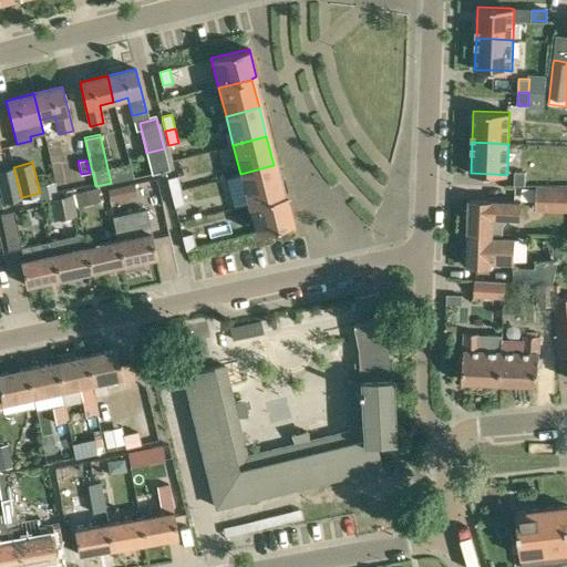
[(274,165),(240,174),(248,203),(281,194),(274,165)]
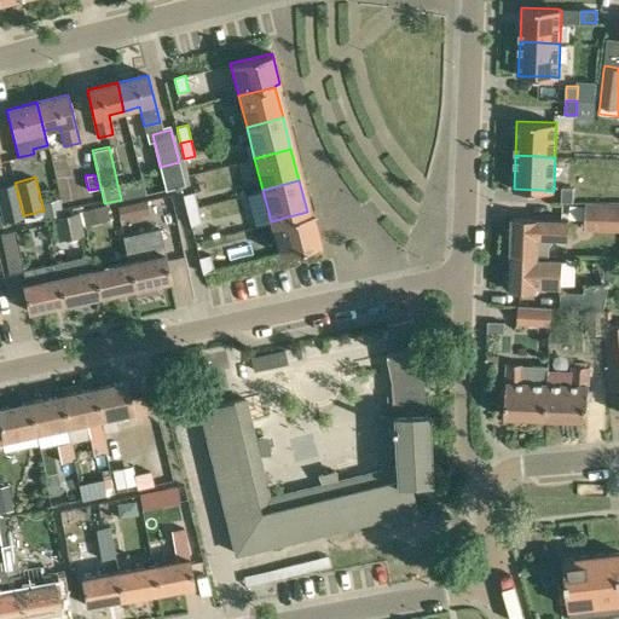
[(0,210),(3,221),(23,215),(15,183),(0,185),(0,210)]
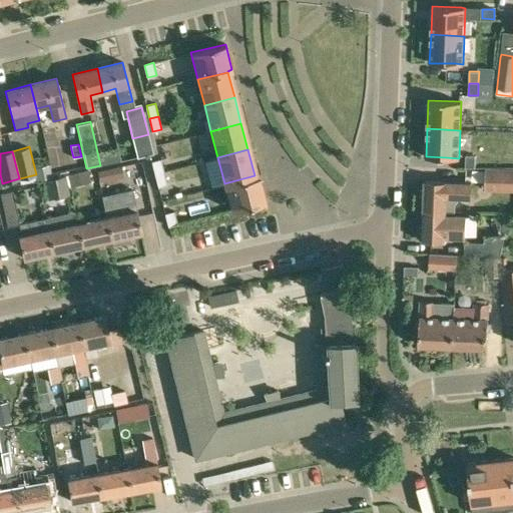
[(475,167),(476,155),(466,155),(466,167),(475,167)]
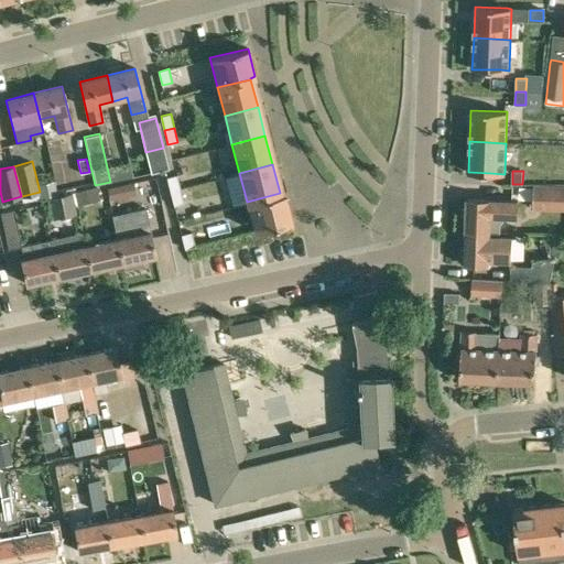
[(166,179),(171,192),(181,190),(176,175),(166,179)]
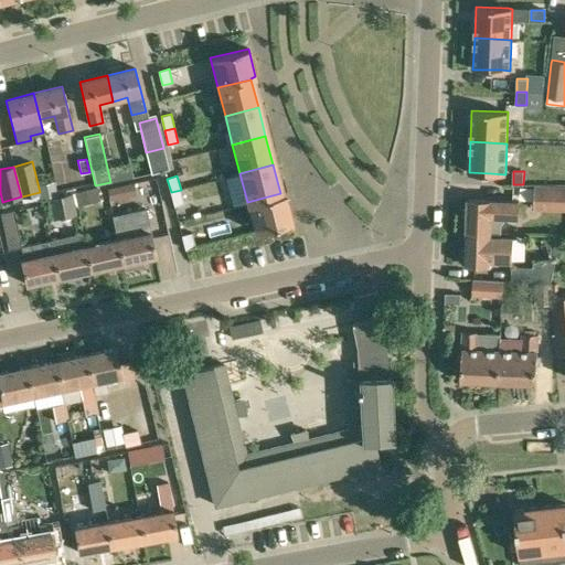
[(564,211),(564,187),(534,185),(533,210),(564,211)]
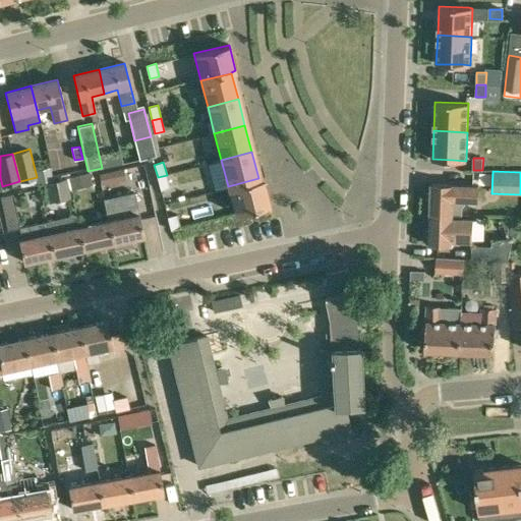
[(170,188),(167,175),(158,177),(161,190),(170,188)]
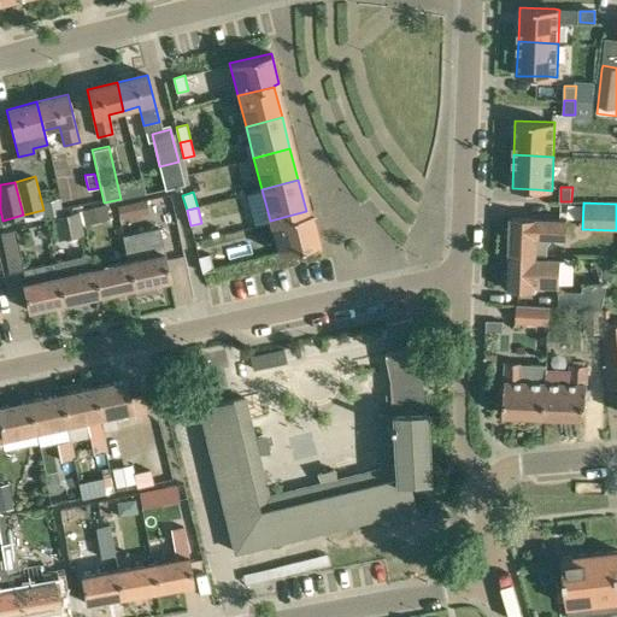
[(57,239),(83,234),(78,210),(52,215),(57,239)]
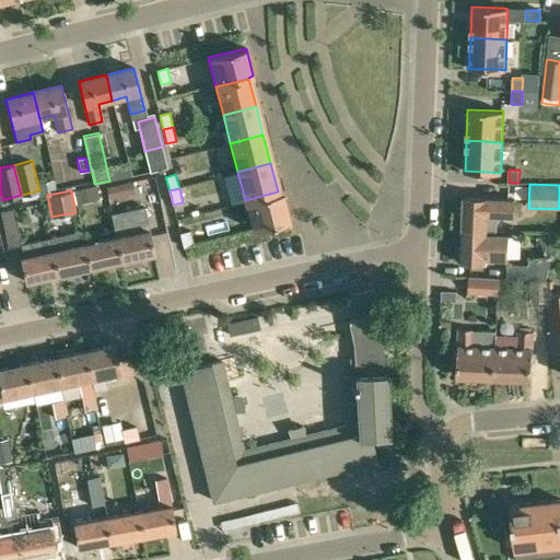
[(278,191),(245,200),(253,229),(290,220),(282,191),(278,193),(278,191)]
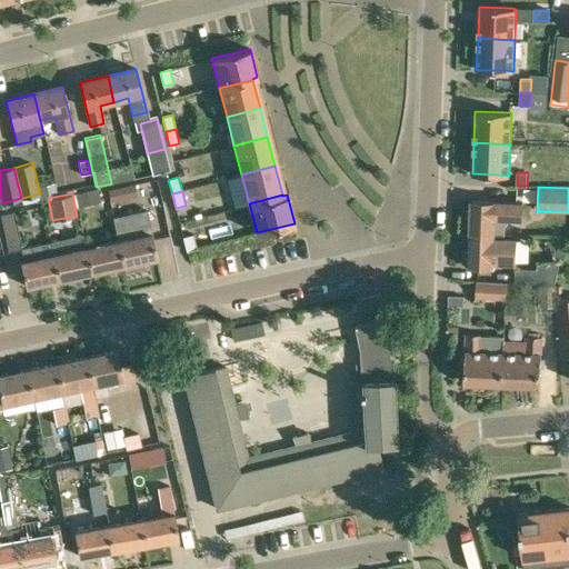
[(469,233),(493,235),(505,235),(505,226),(509,221),(509,219),(523,220),(525,201),(495,200),(495,201),(471,200),(469,233)]
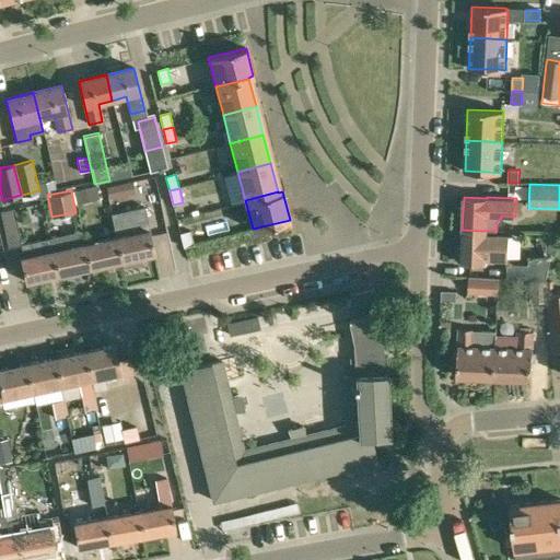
[(117,236),(121,260),(124,267),(141,263),(140,256),(154,254),(150,230),(144,207),(112,213),(117,236)]
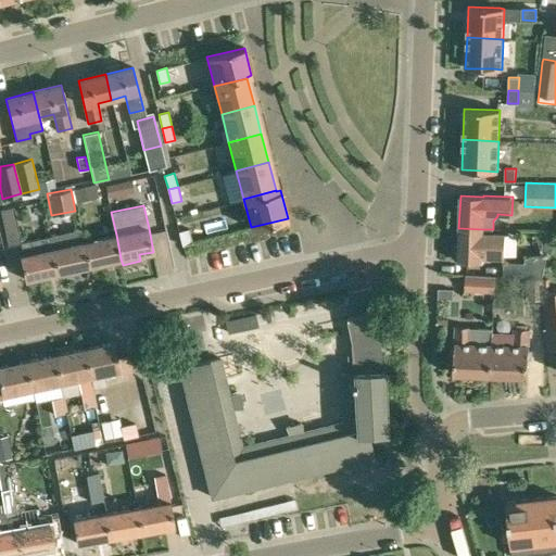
[(22,242),(14,206),(0,210),(8,245),(21,243),(21,242),(22,242)]
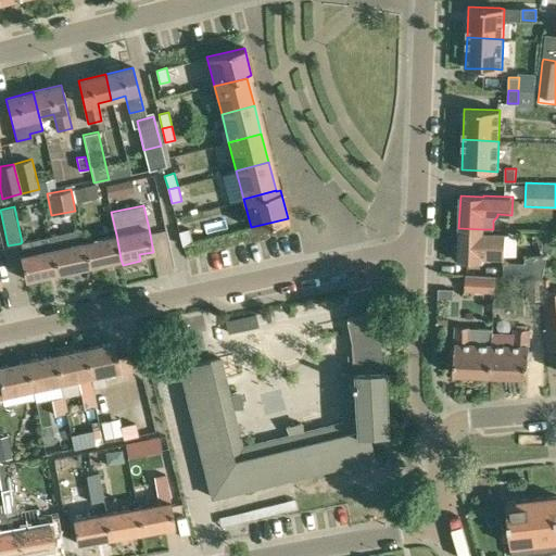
[(482,231),(482,229),(458,228),(457,261),(481,262),(481,257),(504,258),(505,231),(482,231)]
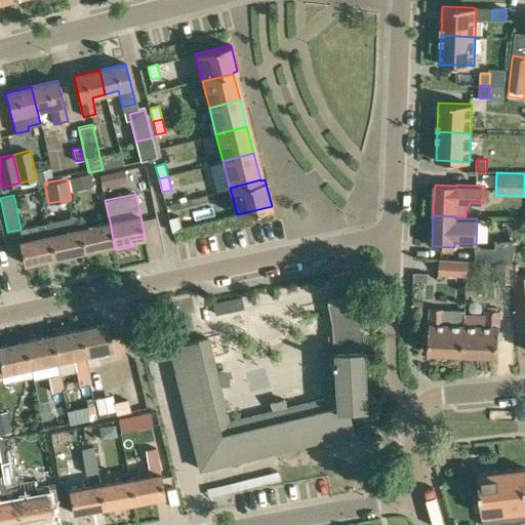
[(84,250),(79,229),(77,216),(46,224),(54,257),(84,250)]
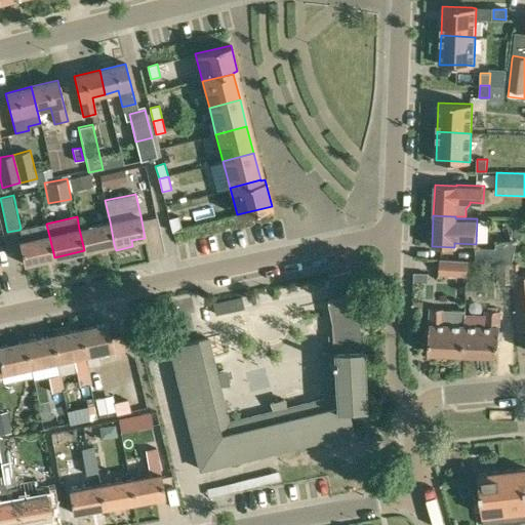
[(178,216),(169,218),(172,232),(182,230),(178,216)]
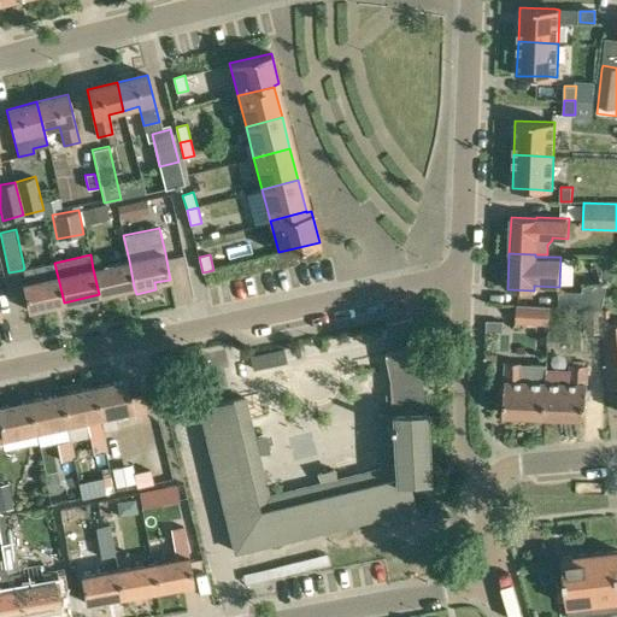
[(99,294),(134,287),(129,260),(93,269),(99,294)]
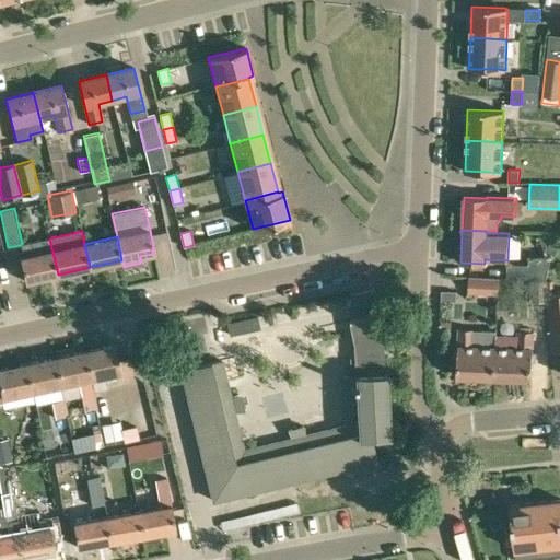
[(58,275),(49,238),(22,244),(21,244),(21,245),(23,257),(20,257),(25,281),(58,275)]
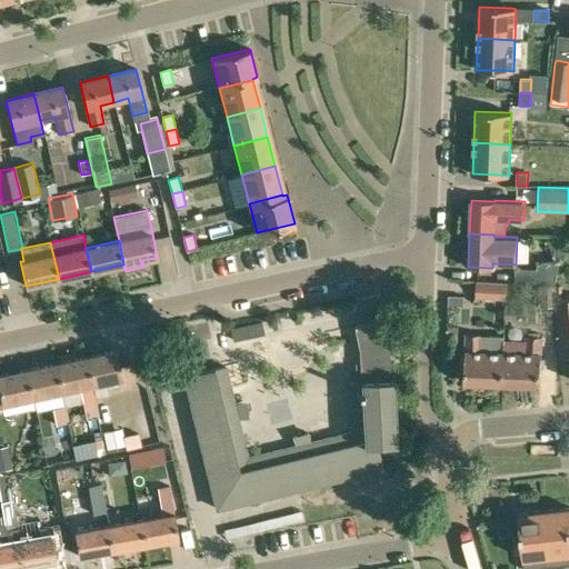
[(515,268),(515,282),(555,282),(559,262),(537,262),(537,268),(515,268)]
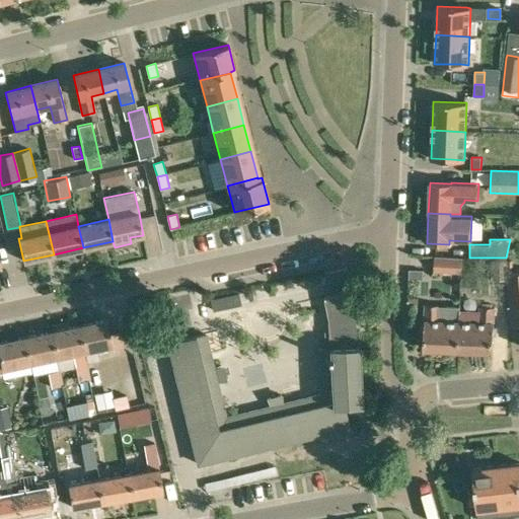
[(460,272),(460,257),(436,256),(436,271),(460,272)]
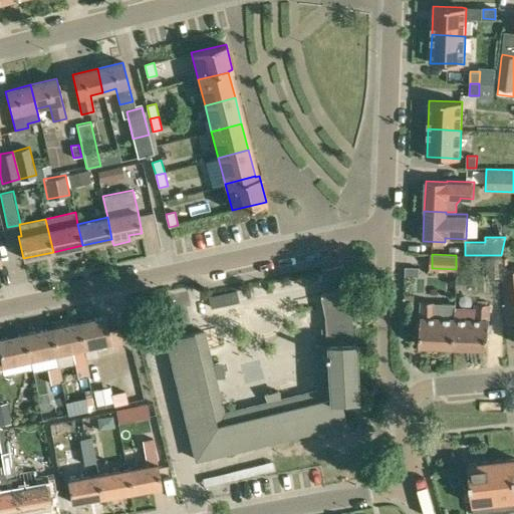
[(488,258),(489,277),(502,277),(501,258),(488,258)]
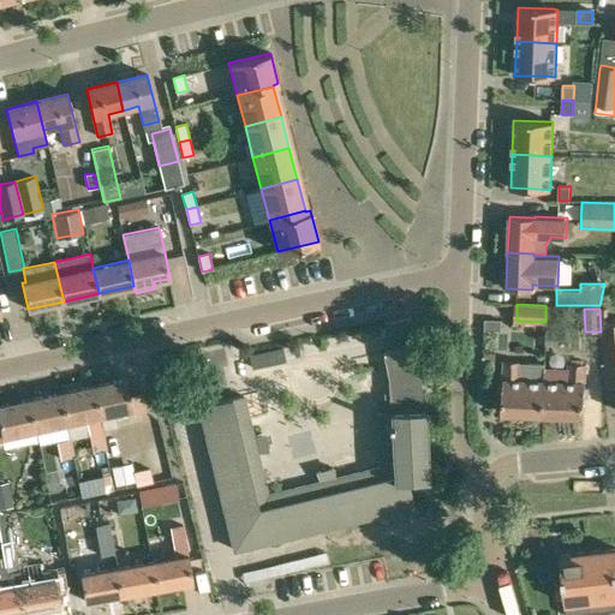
[(502,320),(485,320),(484,330),(501,332),(502,320)]
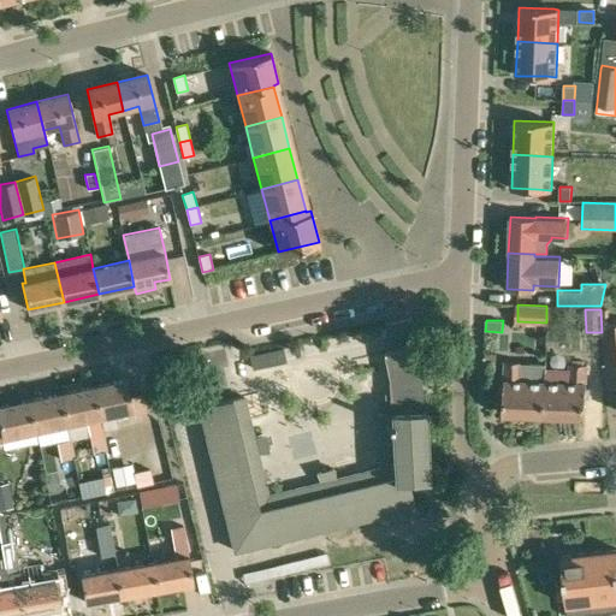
[(608,386),(615,385),(615,324),(602,326),(608,386)]
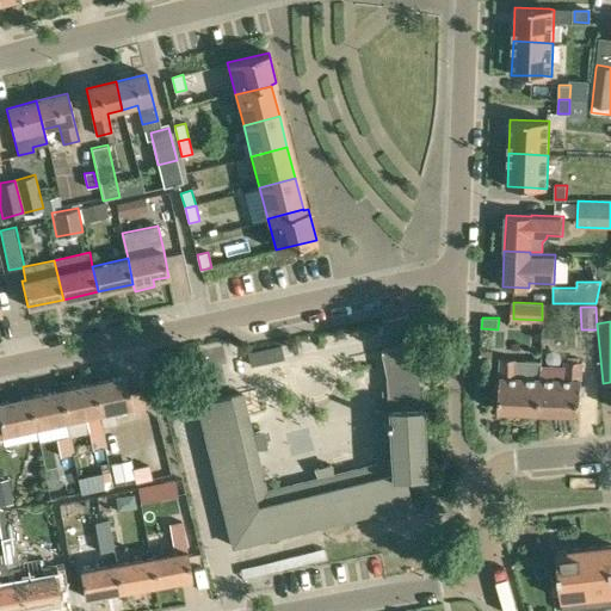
[(420,407),(419,376),(412,344),(381,350),(386,378),(387,411),(375,411),(377,464),(264,492),(240,393),(197,403),(232,545),(411,503),(405,477),(425,476),(423,407),(420,407)]
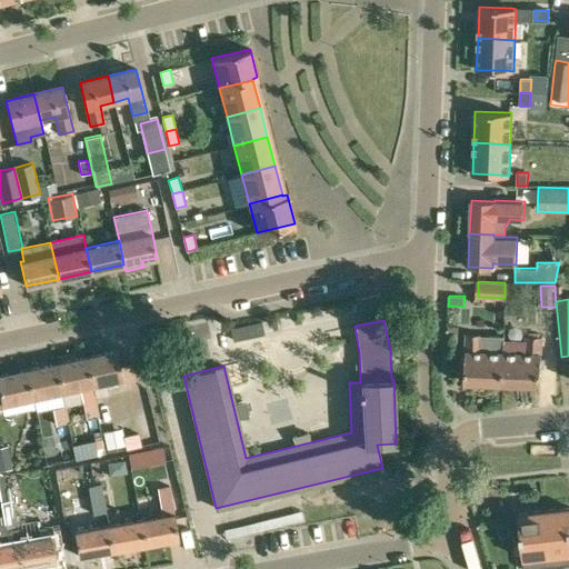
[(263,333),(260,321),(230,328),(232,340),(263,333)]
